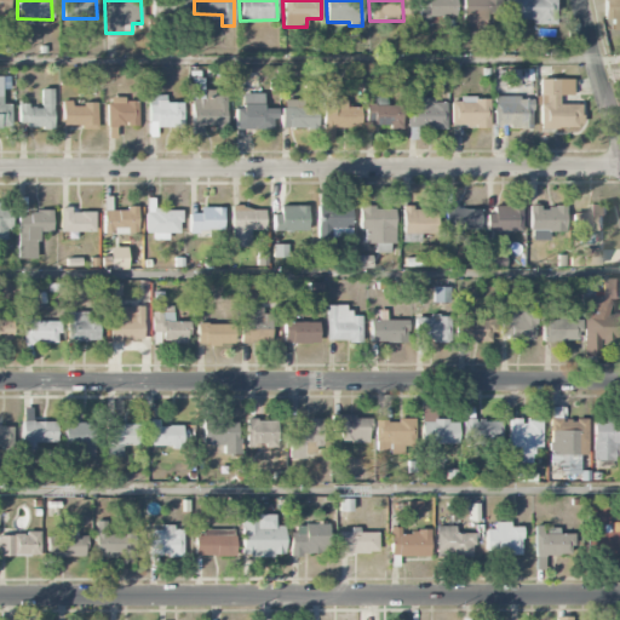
[(455,17),(454,0),(418,0),(418,18),(455,17)]
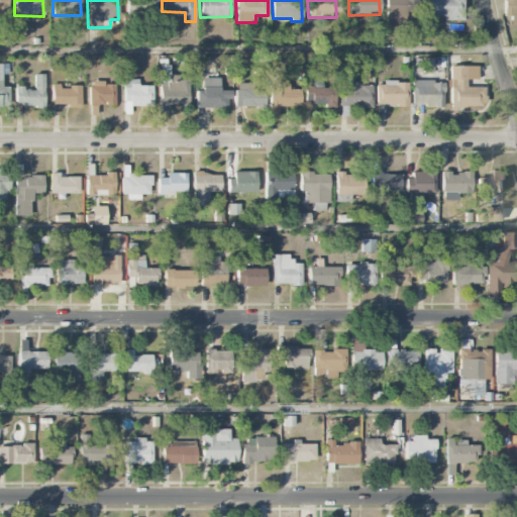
[(385,0),(385,18),(406,19),(406,12),(414,13),(414,0),(385,0)]
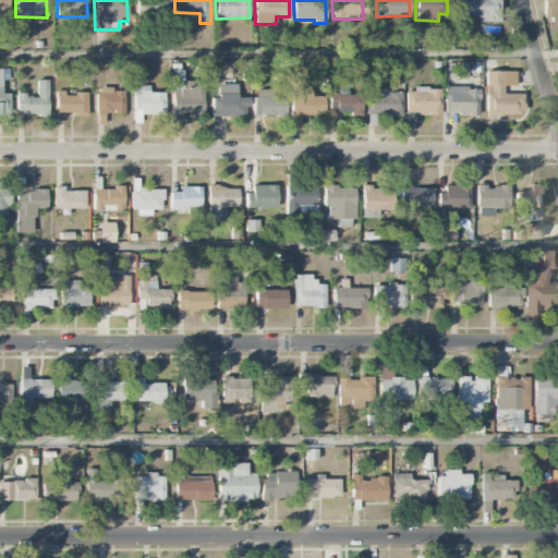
[(498,21),(498,0),(452,0),(452,13),(468,13),(468,20),(498,21)]
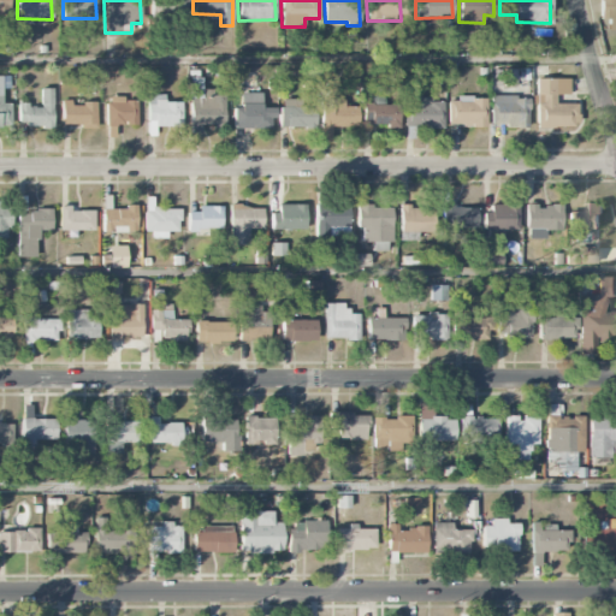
[(615,0),(599,0),(600,24),(615,23),(615,0)]
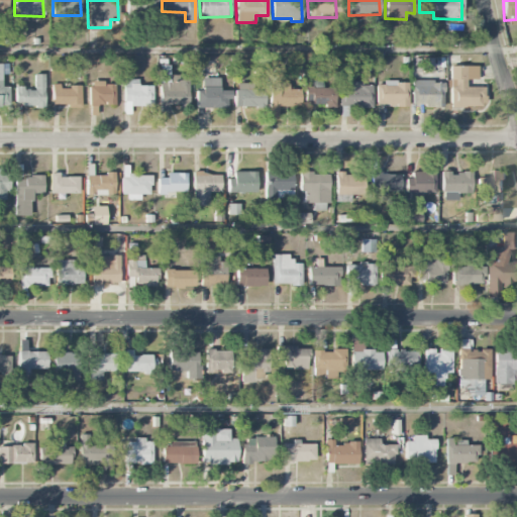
[(8,87),(2,87),(2,75),(7,75),(7,64),(0,64),(0,106),(8,107),(8,87)]
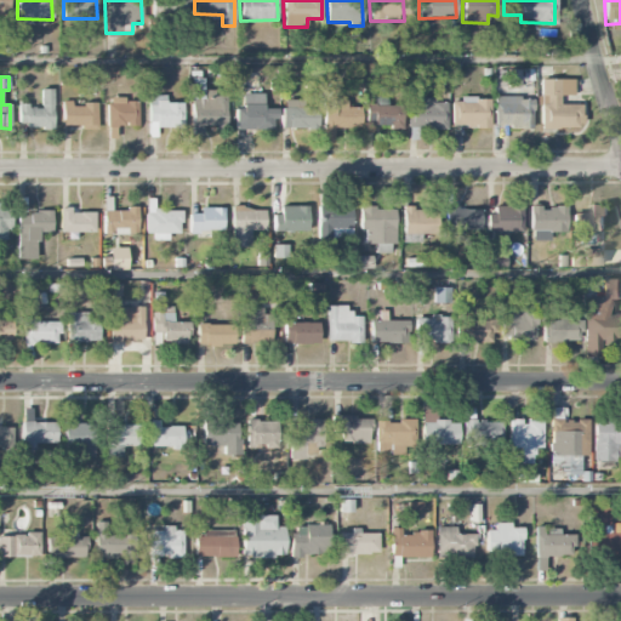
[(573,79),(540,80),(541,129),(581,127),(581,104),(559,104),(559,96),(574,96),(573,79)]
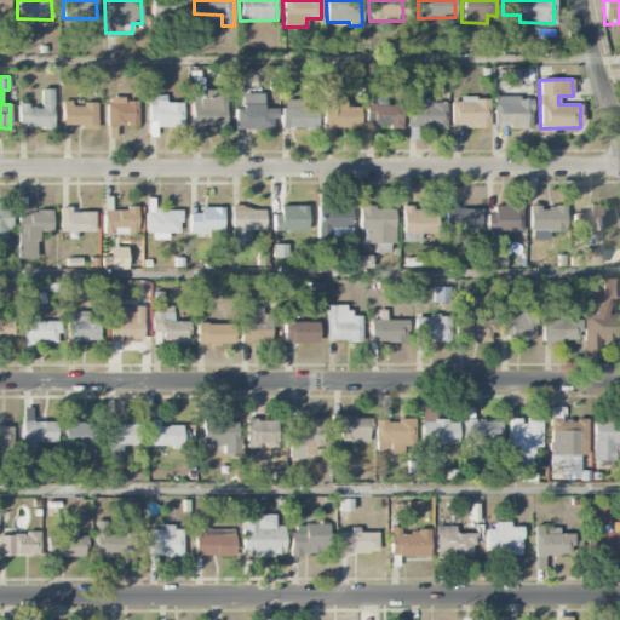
[(190,80),(191,136),(201,136),(201,127),(225,126),(225,96),(213,96),(213,90),(201,90),(201,80),(190,80)]
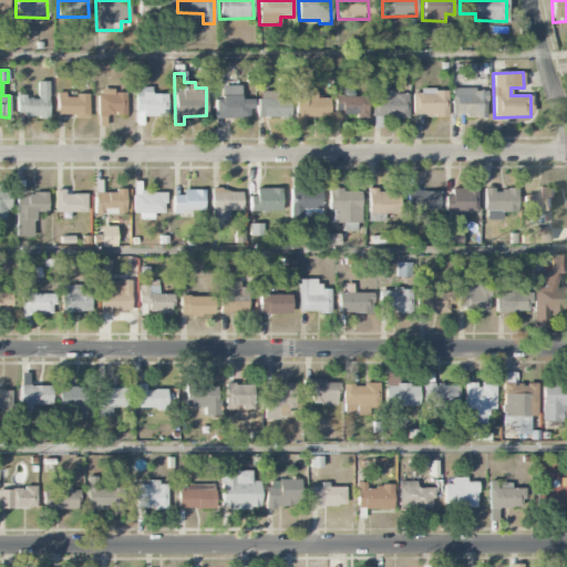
[(48,116),(49,82),(37,82),(37,98),(17,96),(17,116),(48,116)]
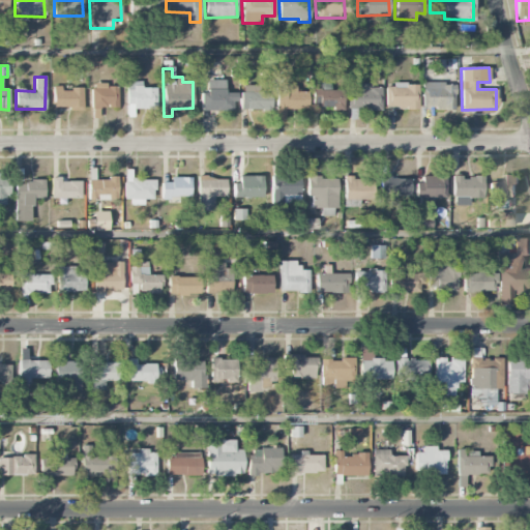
[(225,80),(206,80),(206,92),(200,92),(201,111),(232,110),(232,101),(237,101),(236,92),(225,93),(225,80)]
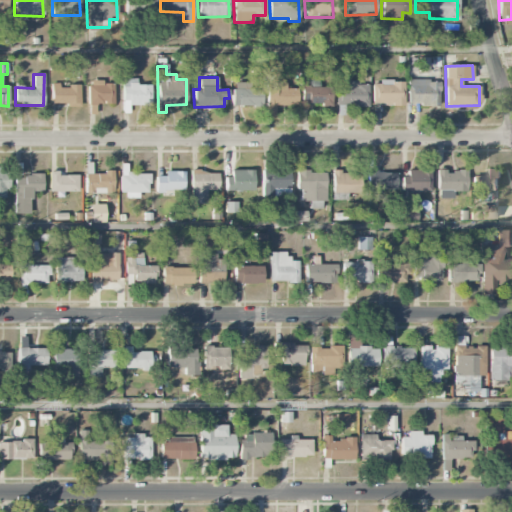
[(128,105),(150,105),(151,85),(137,85),(137,79),(122,78),(122,112),(128,112),(128,105)]
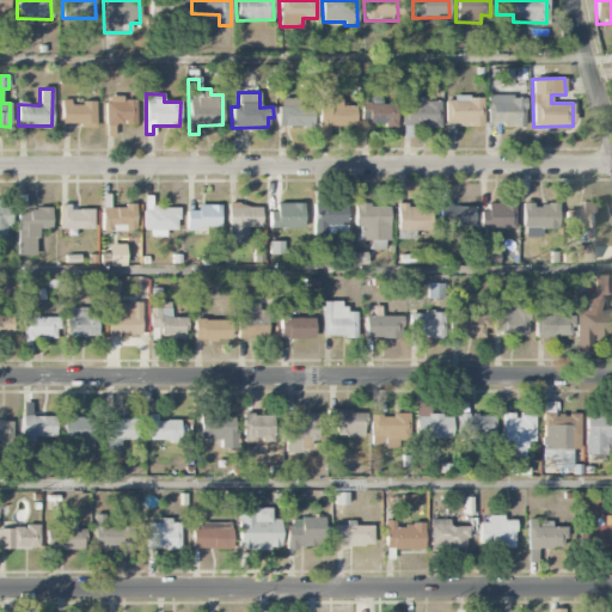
[(487,97),(488,126),(526,126),(525,96),(487,97)]
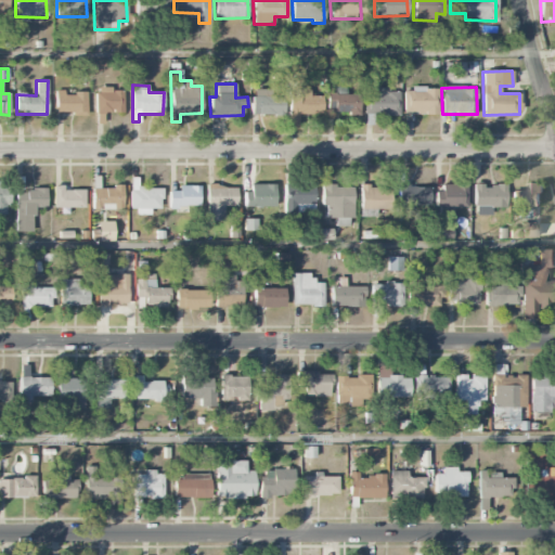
[(364,94),(364,115),(399,114),(399,91),(389,92),(389,88),(373,88),(373,94),(364,94)]
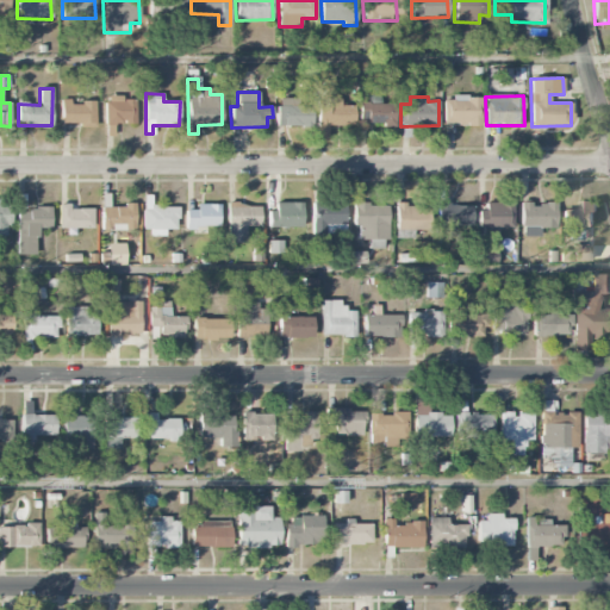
[(443,97),(443,124),(481,125),(481,98),(443,97)]
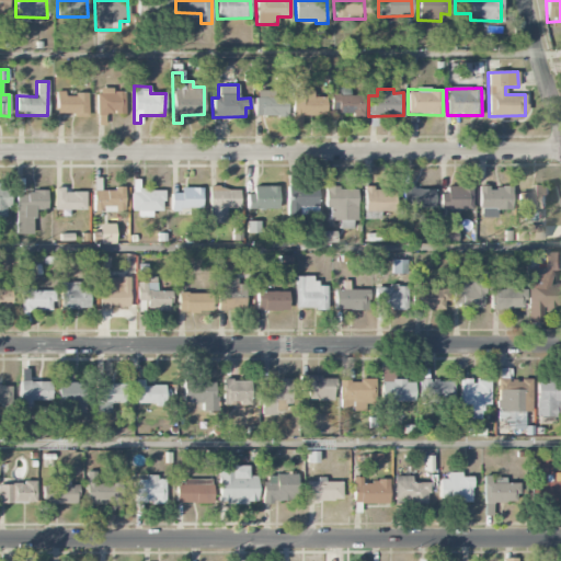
[(124,114),(124,90),(96,90),(96,114),(124,114)]
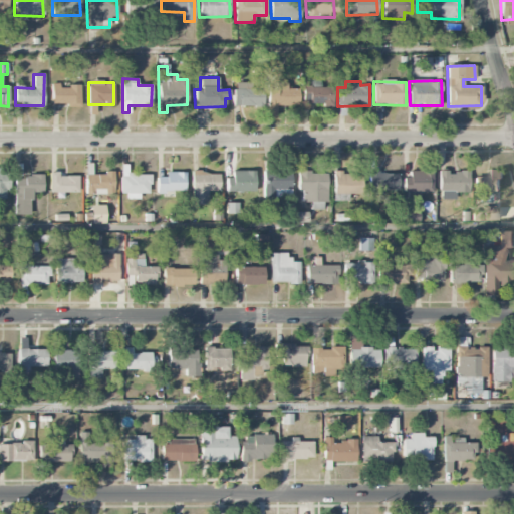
[(262,106),(262,89),(250,89),(250,82),(233,83),(234,106),(262,106)]
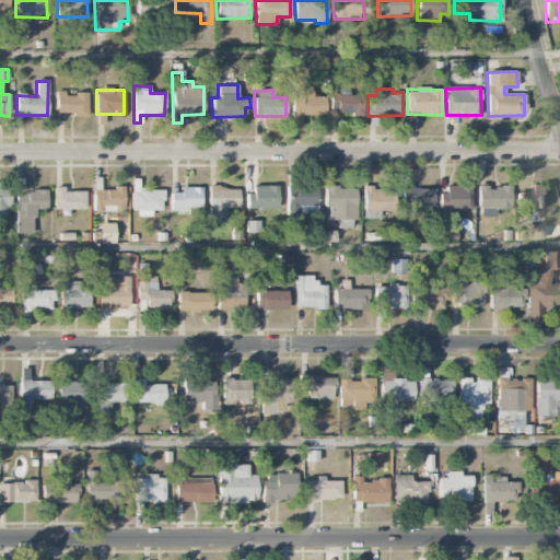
[(325,115),(325,96),(313,96),(313,90),(291,91),(291,116),(325,115)]
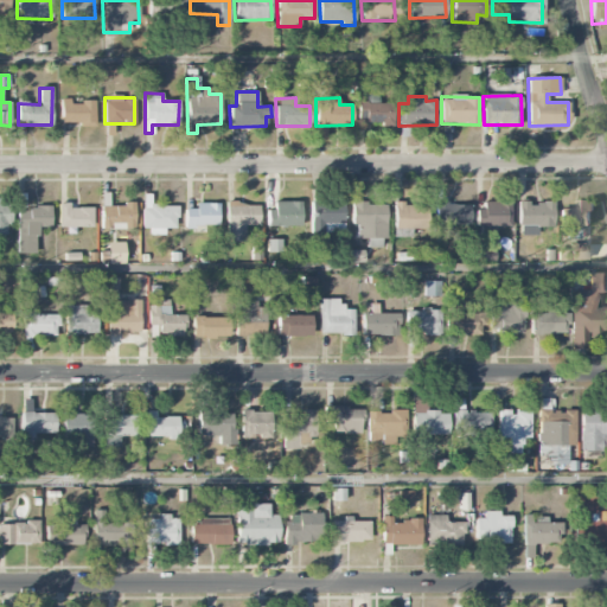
[(94,102),(70,102),(70,98),(61,98),(61,122),(78,122),(78,127),(95,127),(94,102)]
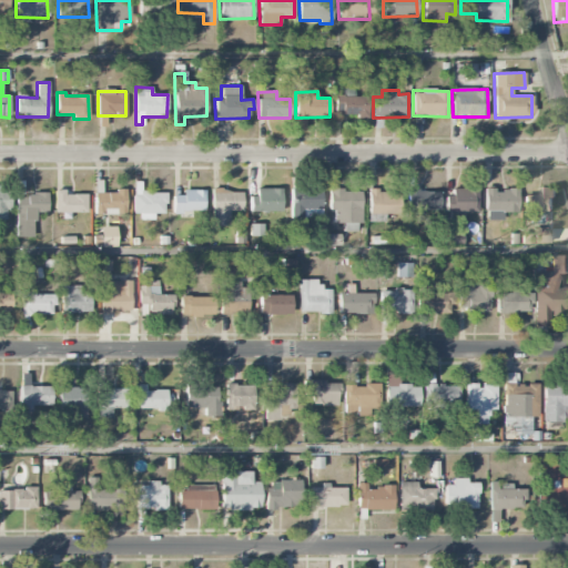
[(367,95),(335,95),(334,115),(367,115),(367,95)]
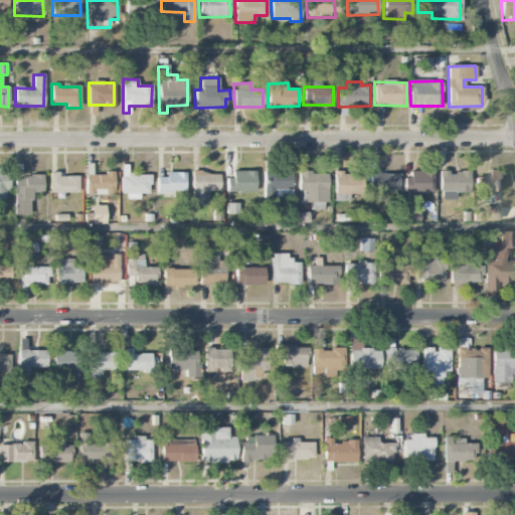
[(291,171),(264,170),(264,197),(291,198),(291,171)]
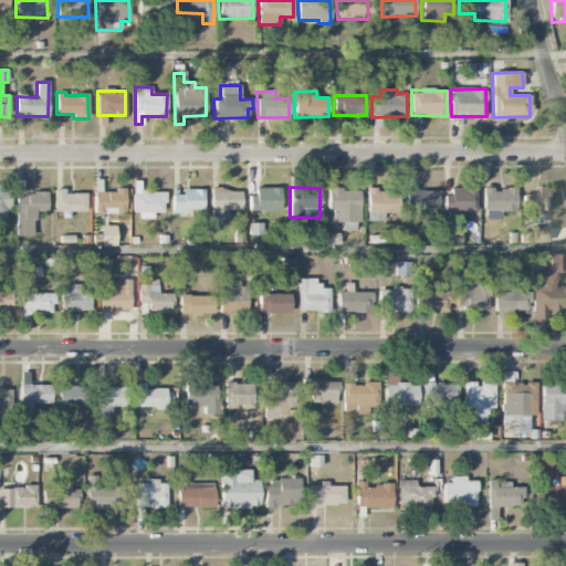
[(446,220),(462,219),(462,211),(477,211),(475,187),(444,188),(446,220)]
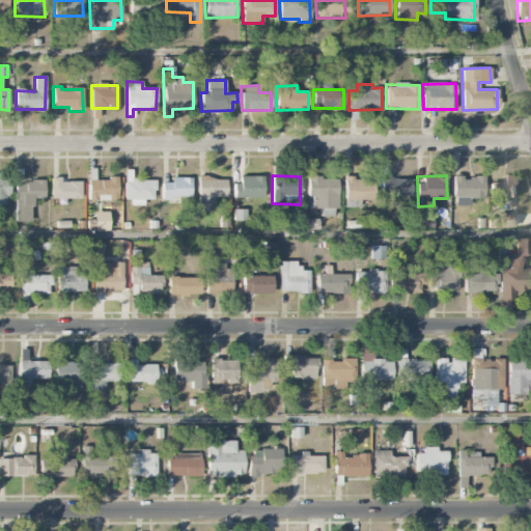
[(453,205),(470,206),(470,198),(483,198),(483,177),(462,177),(462,175),(453,175),(453,205)]
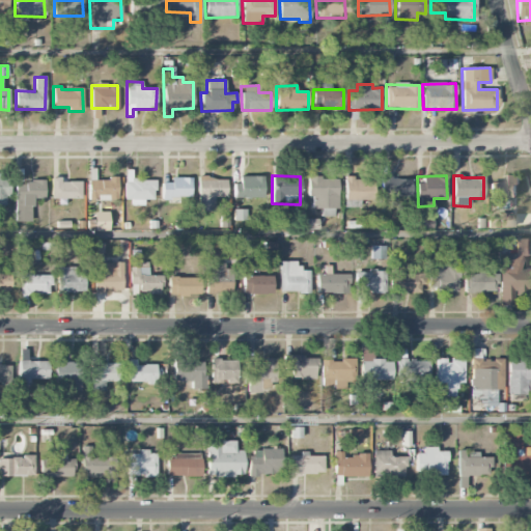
[(519,175),(504,175),(504,183),(490,183),(490,199),(519,199),(519,175)]
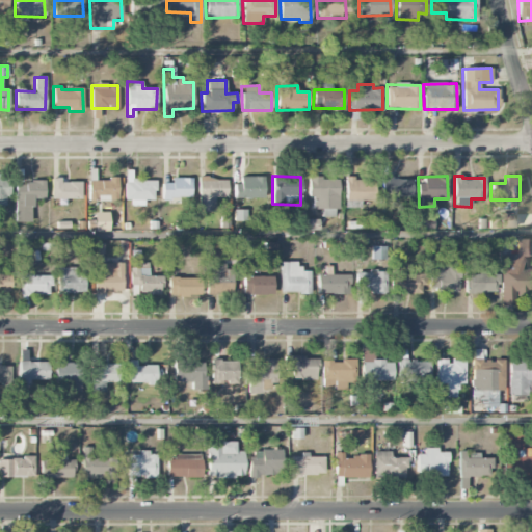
[(263,198),(264,177),(236,177),(236,197),(263,198)]
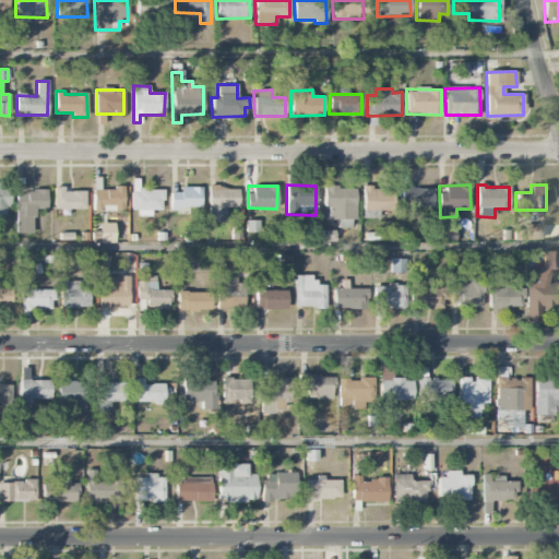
[(85,191),(62,191),(62,187),(52,187),(54,210),(85,209),(85,191)]
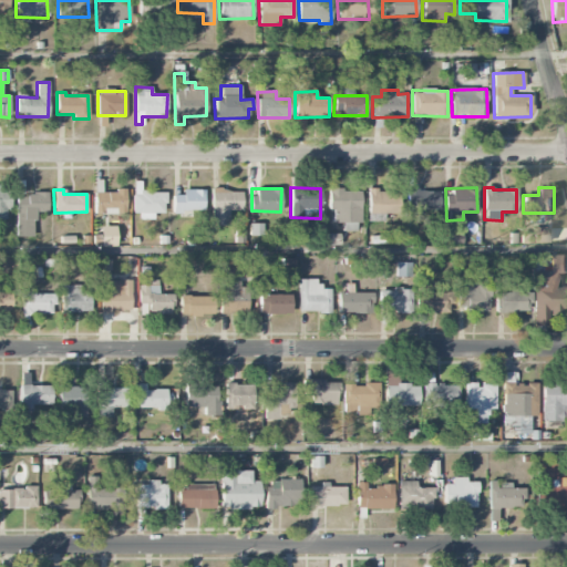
[(172,195),(172,212),(203,212),(204,191),(182,189),(182,195),(172,195)]
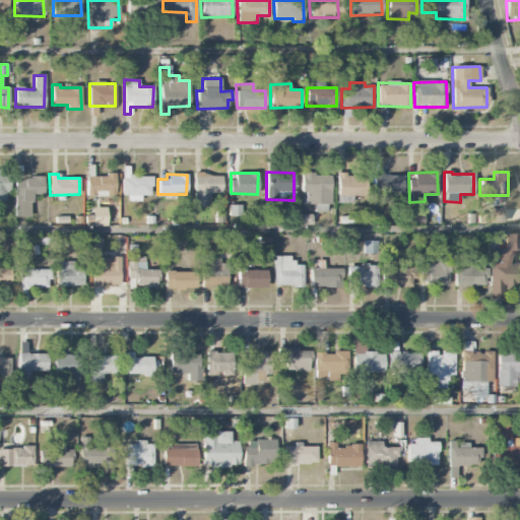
[(193,206),(208,207),(209,193),(221,193),(221,175),(193,174),(193,206)]
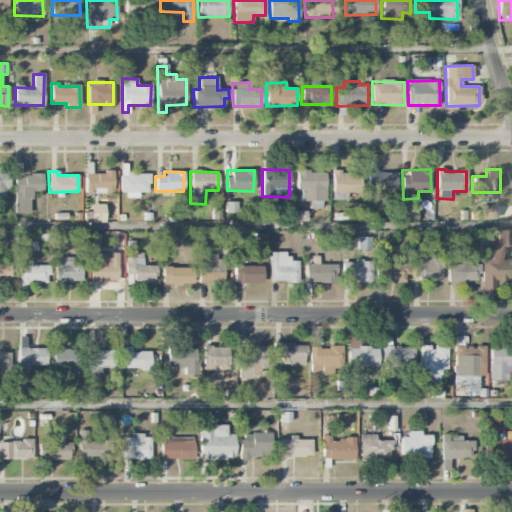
[(324,171),(297,172),(297,190),(300,190),(300,201),(309,201),(309,208),(324,208),(324,171)]
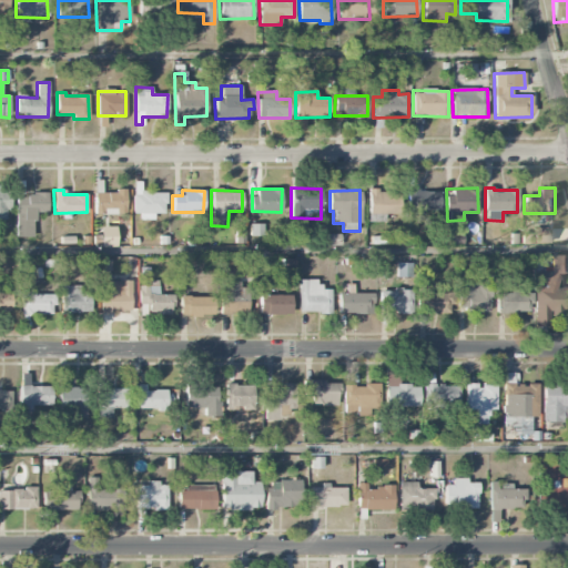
[(125,214),(125,192),(93,191),(93,214),(125,214)]
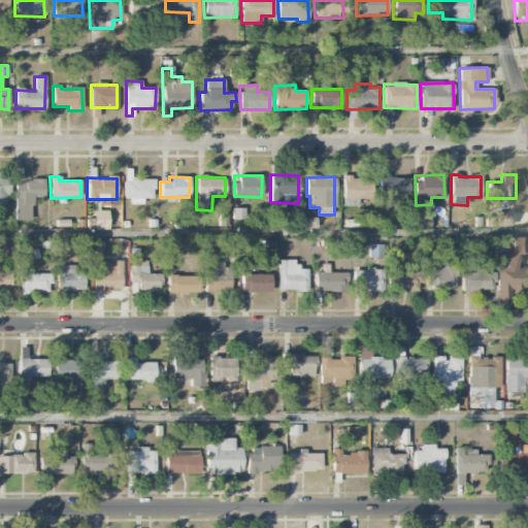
[(371,199),(371,177),(342,178),(343,205),(355,205),(355,199),(371,199)]
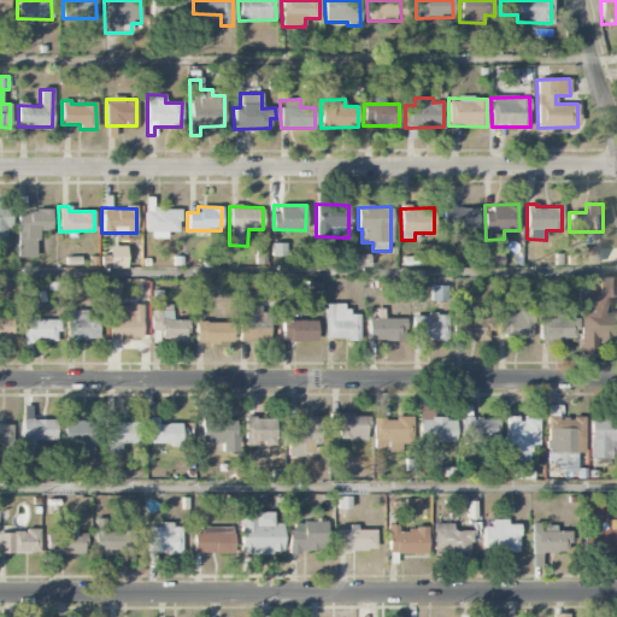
[(477,228),(477,207),(442,207),(442,228),(477,228)]
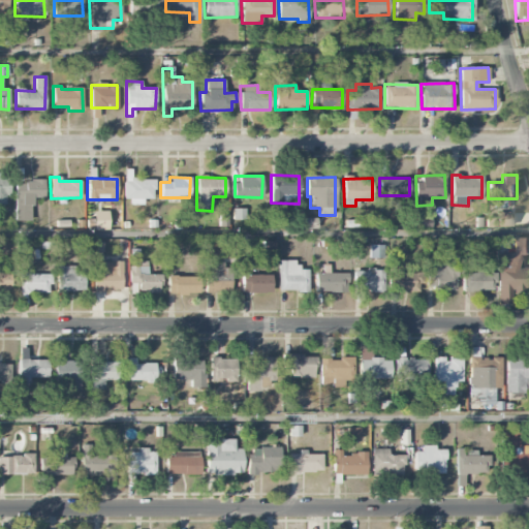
[(123,198),(130,198),(130,205),(143,205),(143,198),(153,198),(153,179),(123,179),(123,198)]
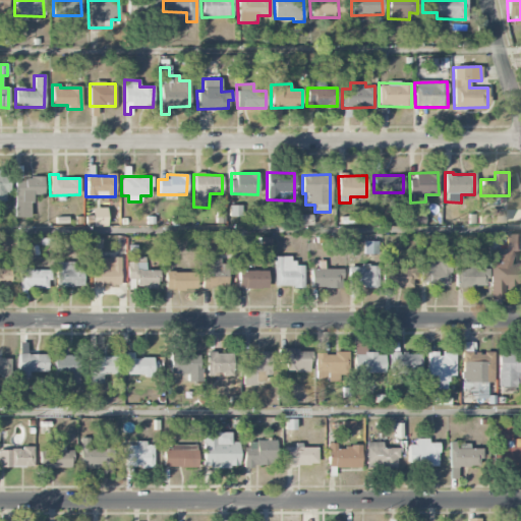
[(14,218),(31,218),(31,195),(43,195),(43,178),(14,178),(14,218)]
